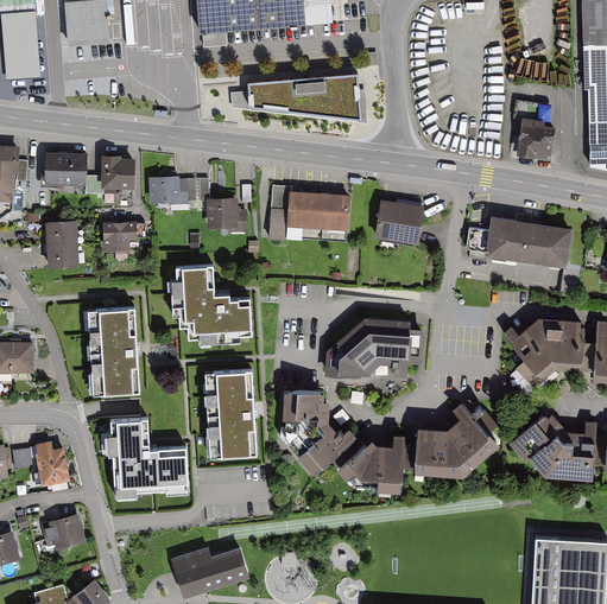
[(103,0),(63,0),(68,46),(107,43),(103,0)]
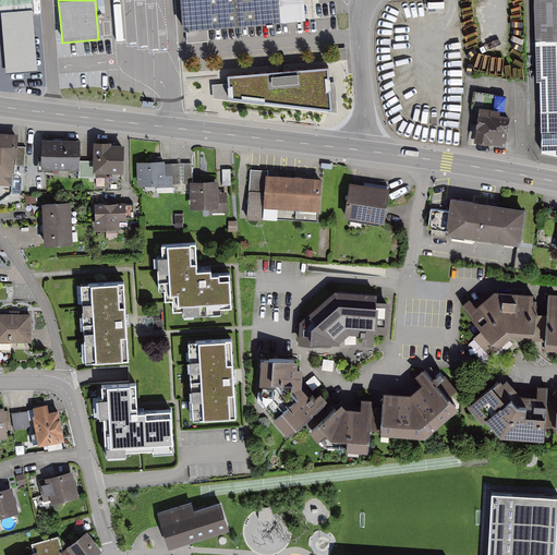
[(178,0),(181,36),(279,28),(278,24),(304,23),(301,0),(178,0)]
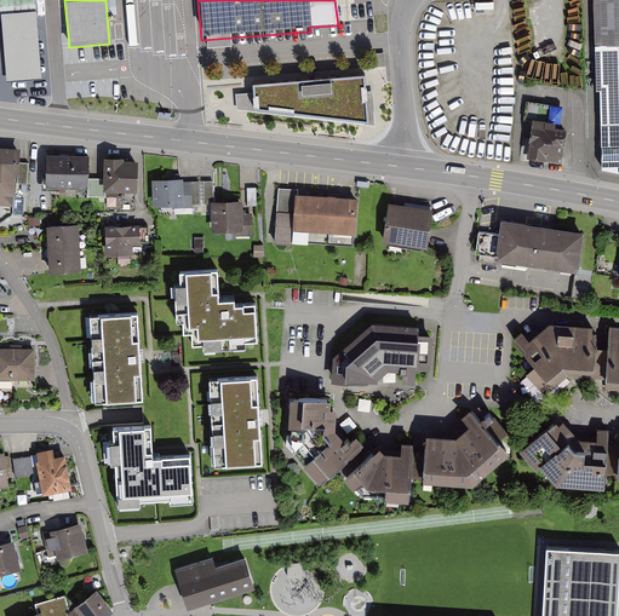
[(618,0),(590,0),(591,46),(594,46),(618,45),(618,0)]
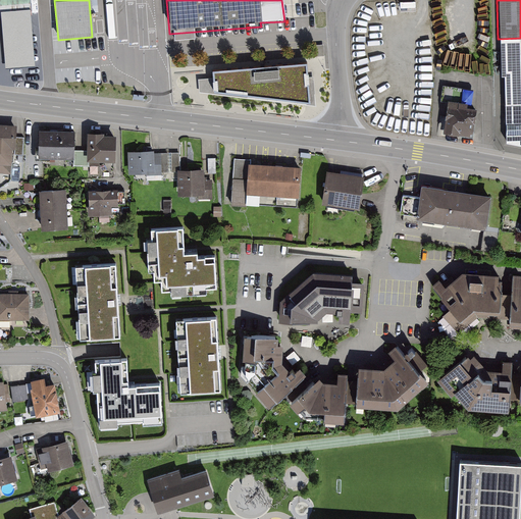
[(30,14),(2,16),(6,72),(34,70),(30,14)]
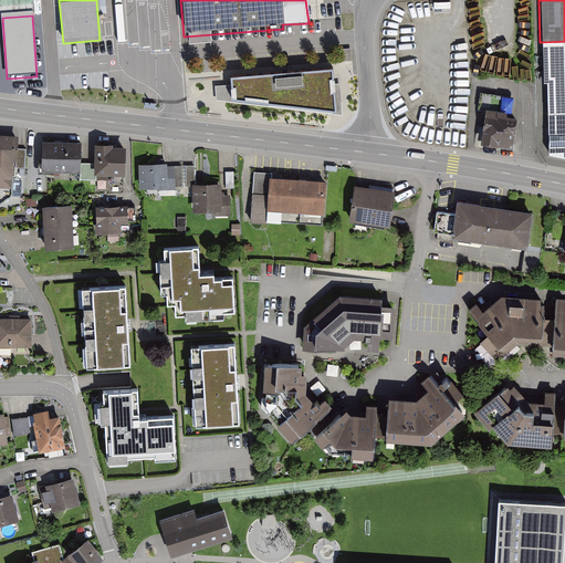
[(546,84),(548,157),(564,160),(564,41),(542,42),(543,84),(546,84)]
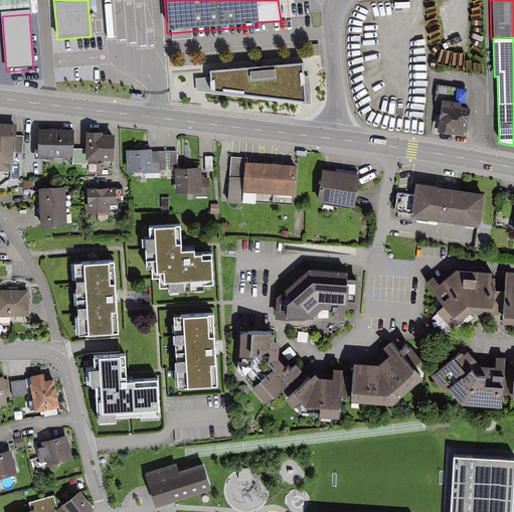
[(319,47),(308,48),(309,58),(320,57),(319,47)]
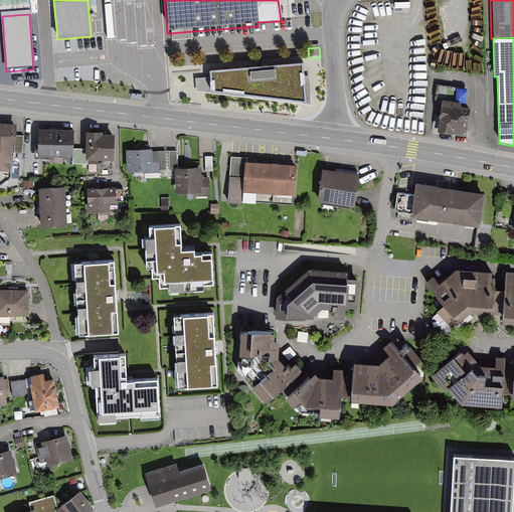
[(303,67),(210,72),(210,94),(306,105),(303,67)]
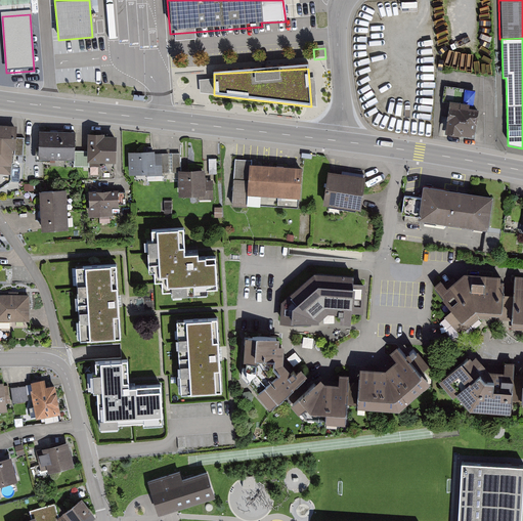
[(478,94),(450,90),(448,104),(454,105),(450,135),(480,139),(483,113),(476,112),(478,94)]
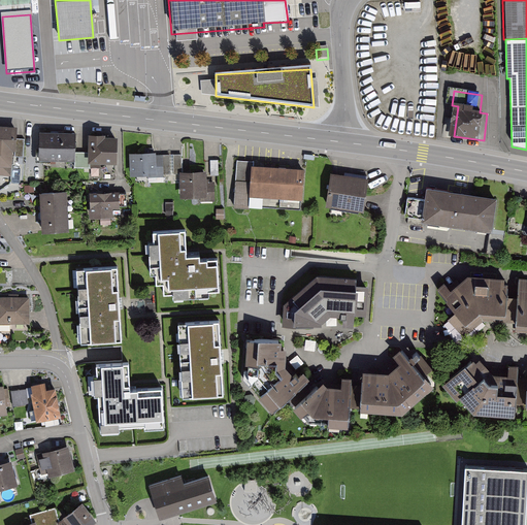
[(20,130),(0,129),(0,194),(13,185),(23,185),(23,167),(17,167),(17,159),(21,159),(20,130)]
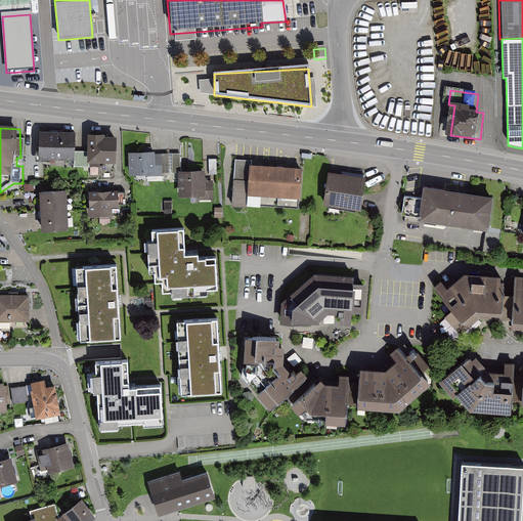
[(79,135),(44,135),(43,160),(79,161),(79,135)]
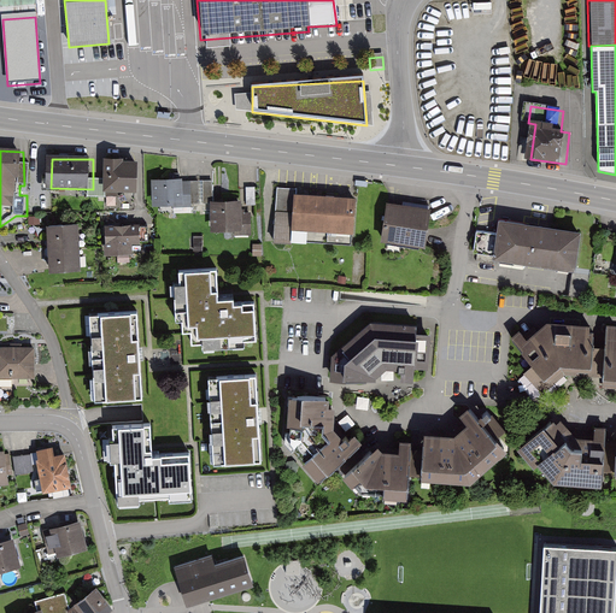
[(130,160),(110,160),(111,196),(145,195),(144,164),(130,164),(130,160)]
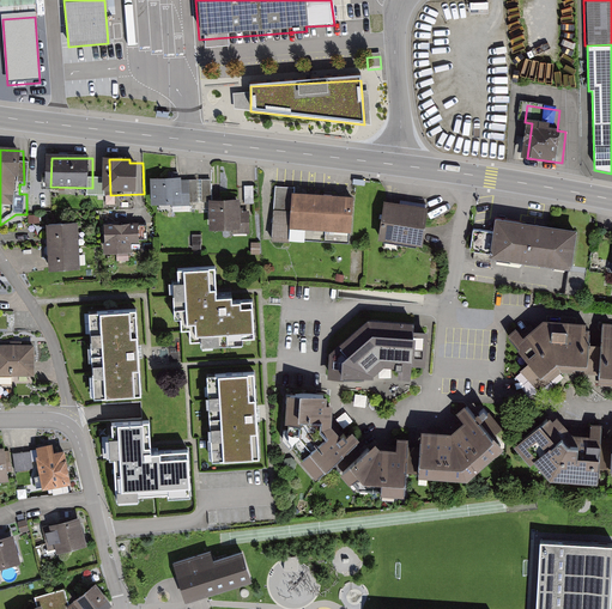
[(180,177),(150,178),(151,203),(170,203),(170,208),(189,207),(188,203),(207,202),(208,230),(232,230),(232,236),(250,235),(249,212),(238,212),(237,198),(210,199),(210,181),(180,182),(180,177)]
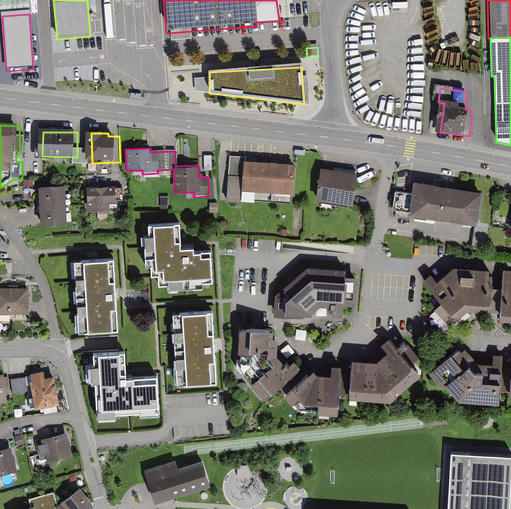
[(245,158),(228,157),(225,201),(240,202),(241,190),(292,193),(294,164),(245,161),(245,158)]
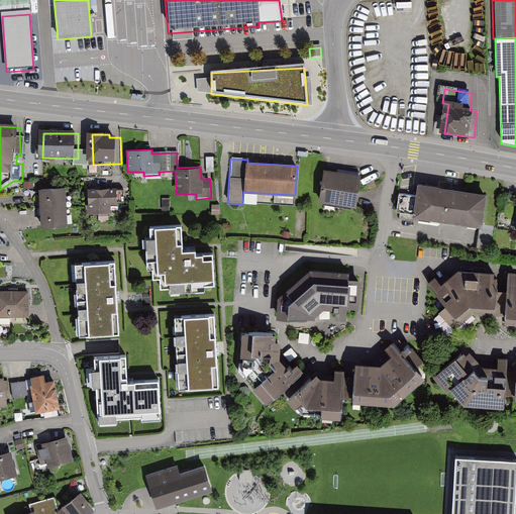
[(359,176),(322,171),(318,203),(355,208),(359,176)]
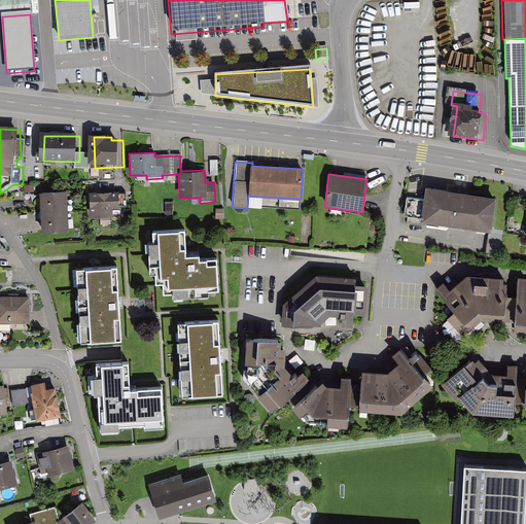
[(66,191),(39,194),(40,213),(67,212),(66,191)]
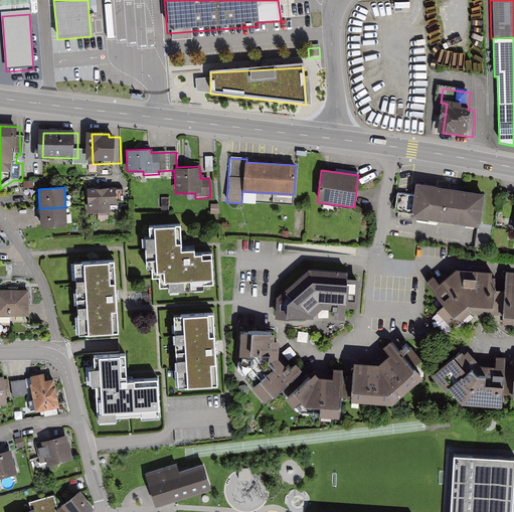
[(437,191),(415,188),(413,200),(409,199),(396,197),(394,215),(412,217),(412,221),(479,230),(485,199),(454,194),(449,193),(437,191)]
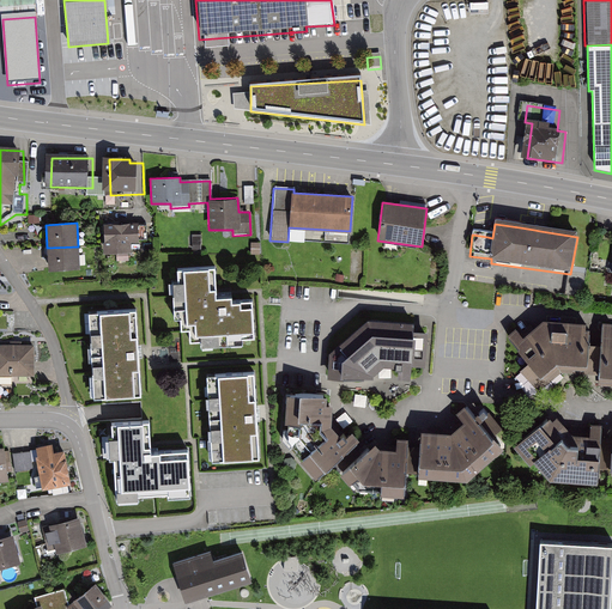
[(143,227),(109,227),(109,254),(135,254),(135,245),(144,245),(143,227)]
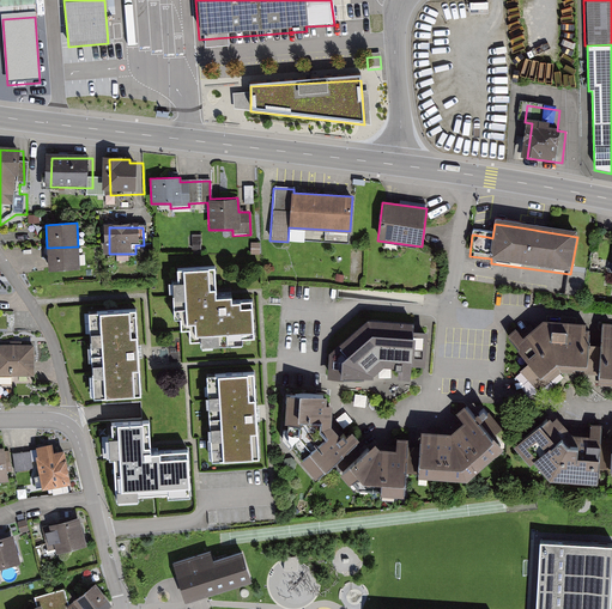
[(48,272),(79,269),(78,247),(47,248),(48,272)]
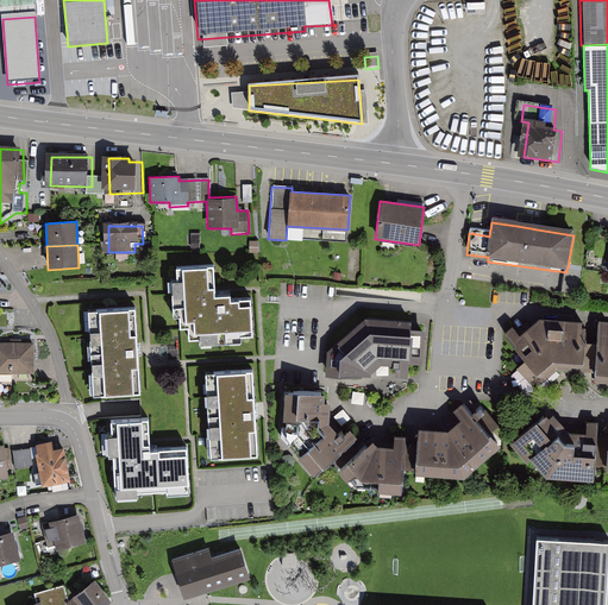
[(221,268),(185,269),(187,327),(201,327),(201,340),(259,338),(257,302),(239,303),(238,296),(223,297),(221,268)]
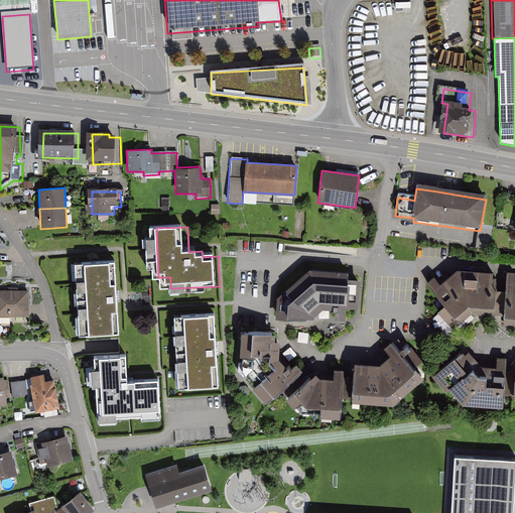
[(120,262),(80,264),(83,337),(123,335),(120,262)]
